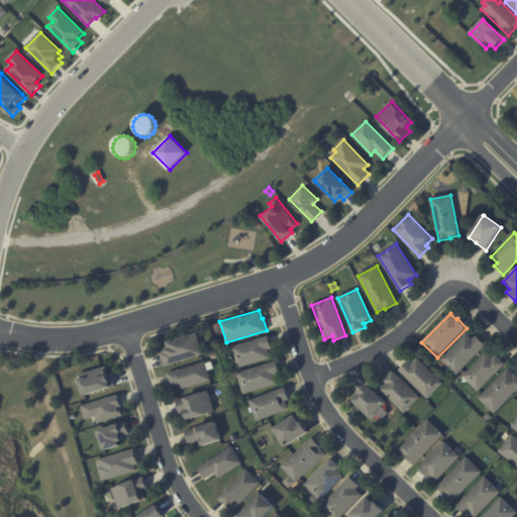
[(165,365),(161,352),(164,351),(163,348),(167,347),(165,341),(196,332),(202,353),(165,365)]
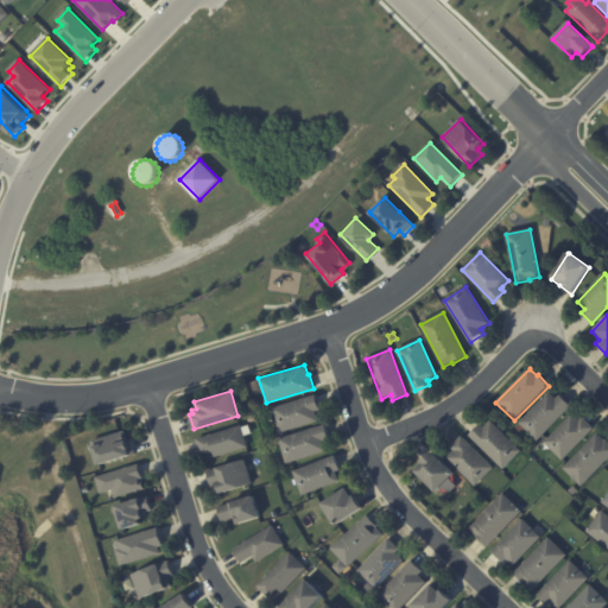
[(316,393),(321,406),(316,407),(320,418),(282,430),(273,405),(316,392),(316,393)]
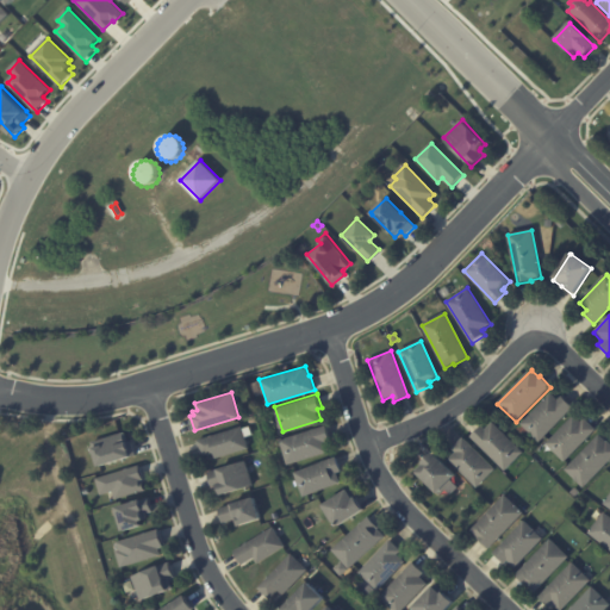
[(556,400),(558,402),(561,398),(573,409),(539,443),(521,424),(551,394),(556,400)]
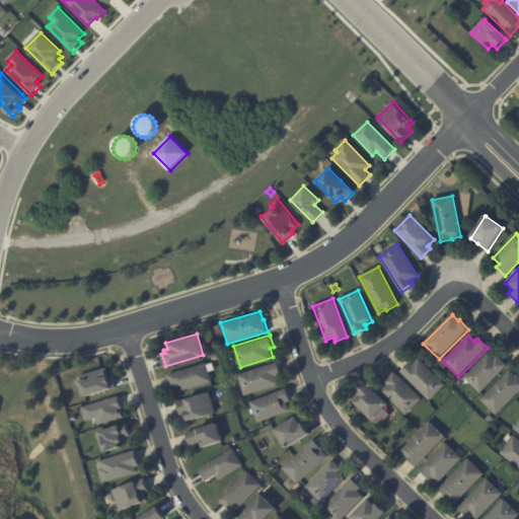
[(493,360),(494,360),(497,358),(507,367),(479,394),(464,378),(488,355),(493,360)]
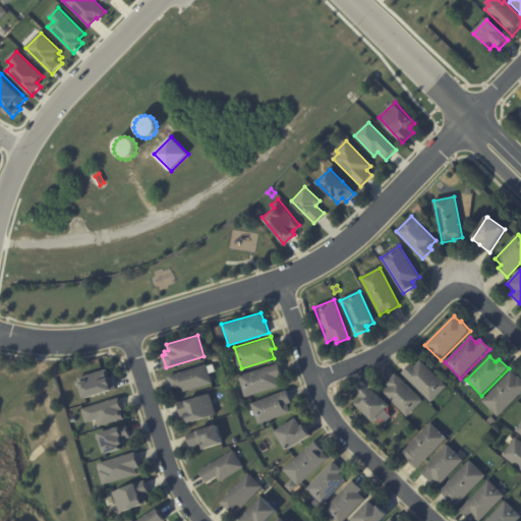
[(278,362),(282,374),(277,375),(280,385),(245,395),(239,373),(278,361),(278,362)]
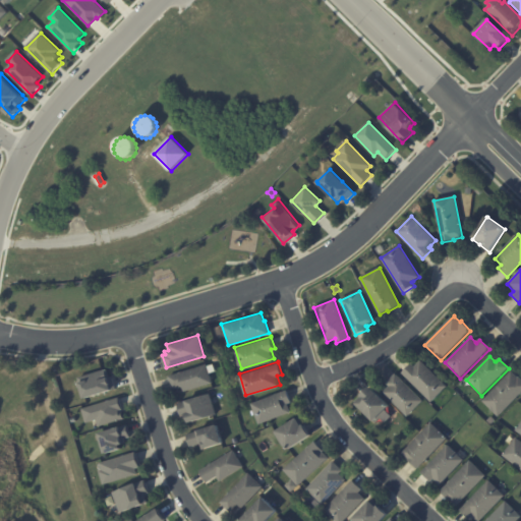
[(430,403),(401,374),(411,364),(414,367),(420,361),(447,388),(430,403)]
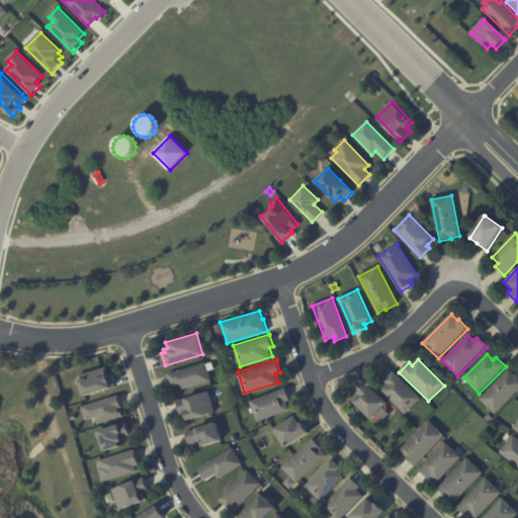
[(182,386),(182,384),(172,387),(167,373),(205,361),(210,379),(183,387),(182,386)]
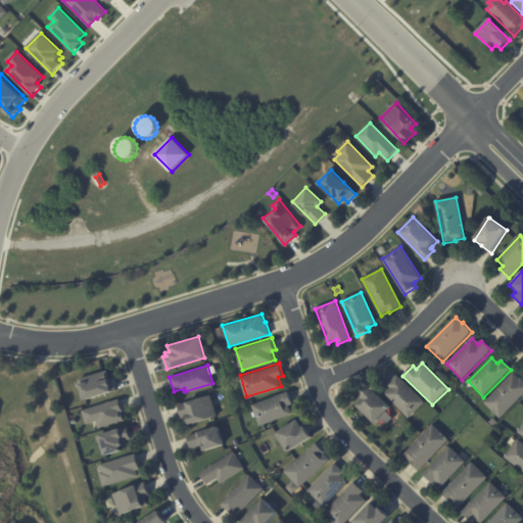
[(110,374),(110,376),(113,376),(116,387),(83,398),(78,383),(80,382),(79,376),(105,368),(105,369),(108,368),(110,374)]
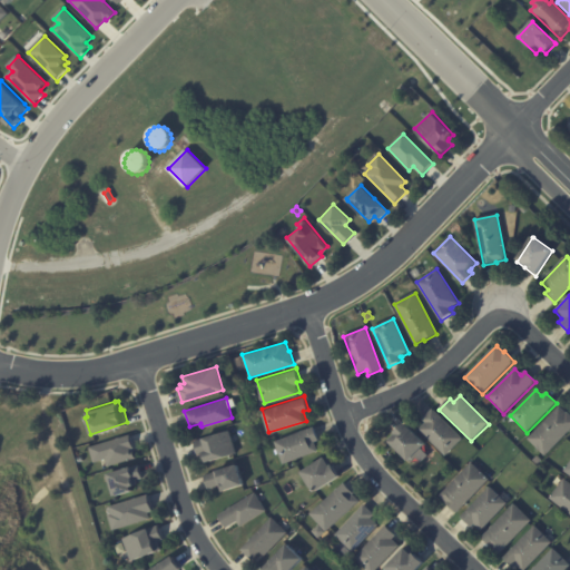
[(560,409),(566,414),(567,413),(569,415),(569,431),(544,458),(528,440),(559,406),(560,409)]
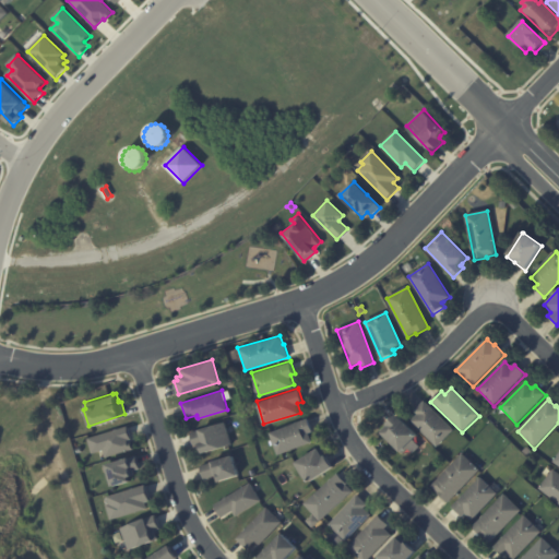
[(416,409),(425,401),(453,430),(437,447),(412,420),(417,415),(414,411),(416,409)]
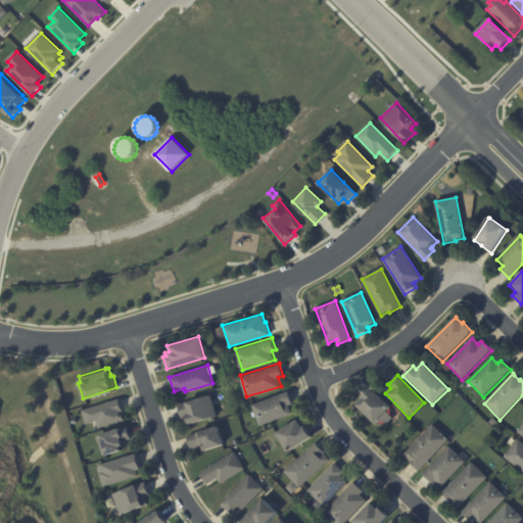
[(364,396),(372,388),(391,408),(389,411),(390,412),(379,424),(377,422),(375,423),(358,406),(359,405),(357,403),(364,396)]
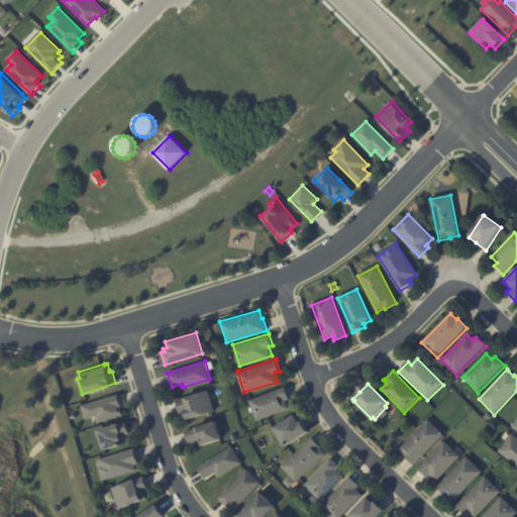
[(285,386),(290,398),(286,399),(289,407),(257,419),(249,399),(285,385),(285,386)]
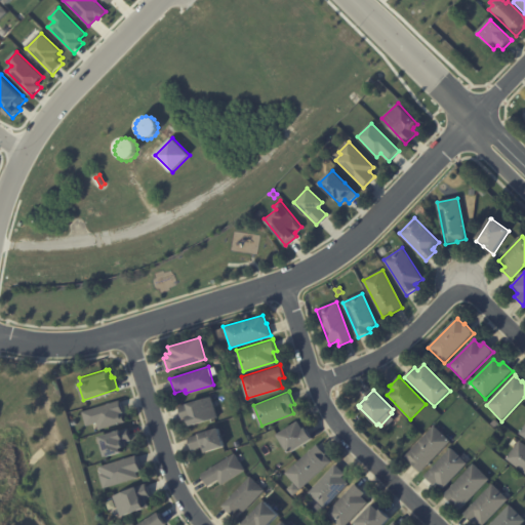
[(211,398),(217,415),(188,425),(185,416),(182,417),(177,405),(210,395),(211,398)]
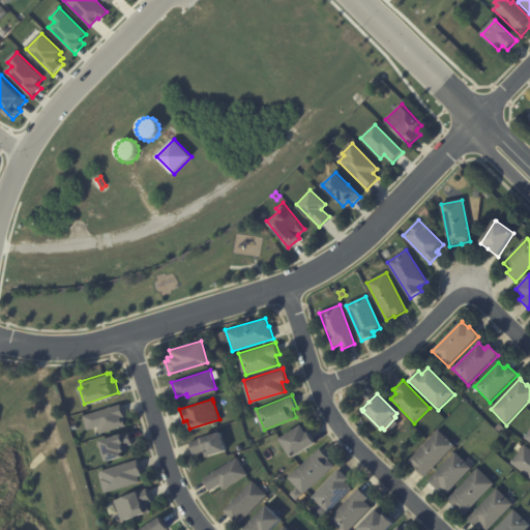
[(119,404),(125,424),(99,433),(97,424),(87,428),(83,414),(119,403),(119,404)]
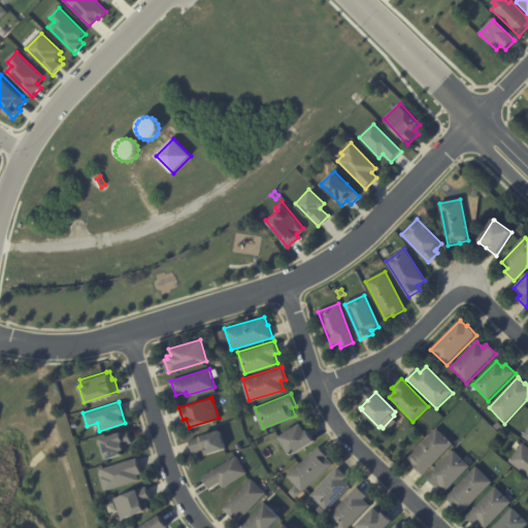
[(303,429),(304,430),(305,428),(312,439),(290,454),(278,435),(299,422),(303,429)]
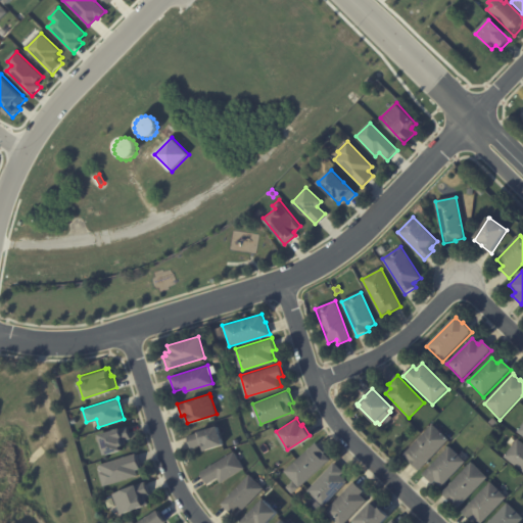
[(128,426),(131,437),(125,439),(126,443),(119,446),(120,450),(103,455),(97,434),(120,428),(120,427),(128,425),(128,426)]
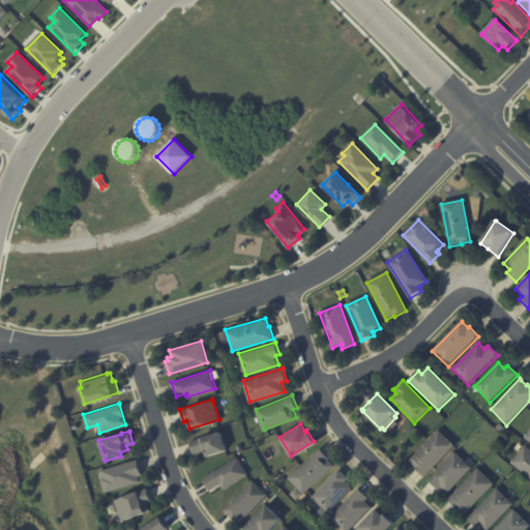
[(222,437),(226,450),(206,455),(204,449),(194,452),(190,440),(219,431),(222,437)]
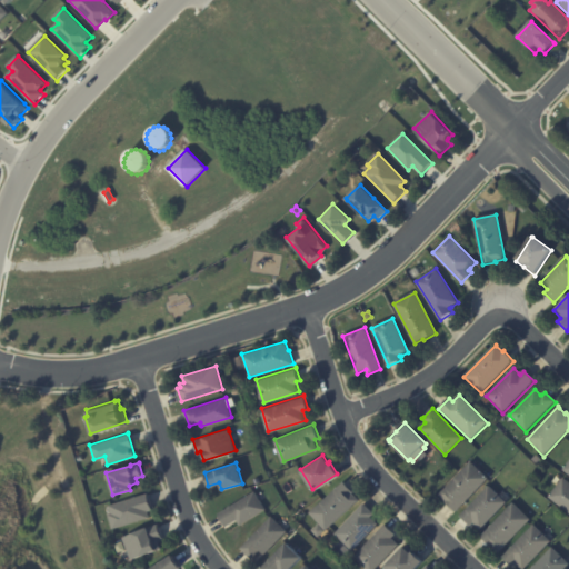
[(488,479),(456,512),(446,502),(447,501),(439,495),(471,462),(488,479)]
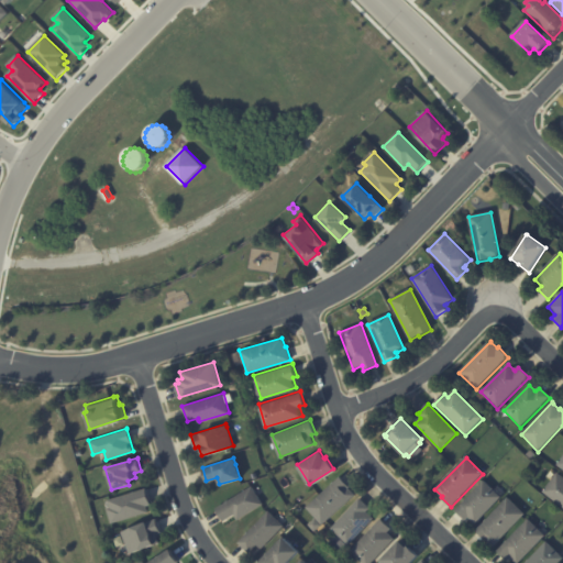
[(562,508),(543,493),(558,474),(562,477),(562,508)]
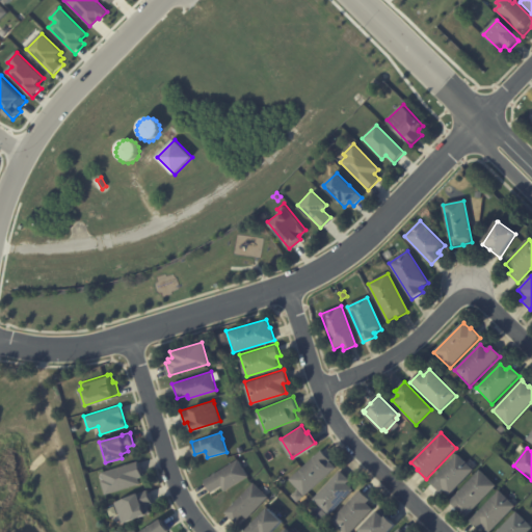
[(321,450),(329,459),(328,460),(335,467),(303,495),(289,478),(320,449),(321,450)]
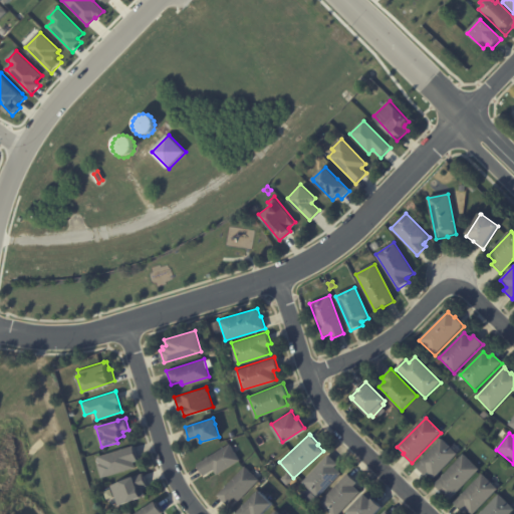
[(450,448),(458,455),(435,479),(428,472),(425,476),(416,467),(442,440),(450,448)]
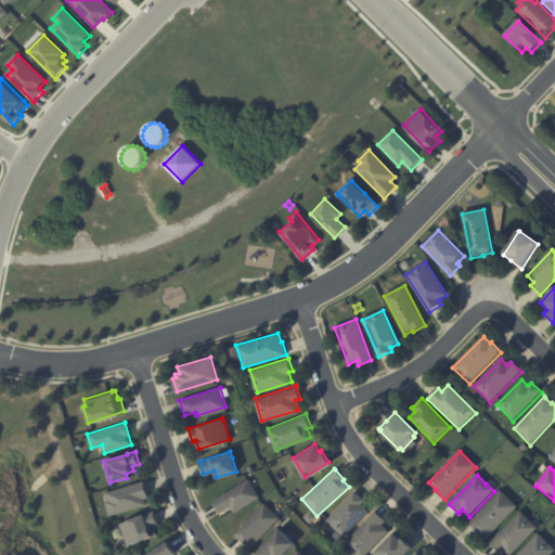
[(249,481),(259,495),(234,512),(231,505),(220,512),(213,500),(248,478),(249,481)]
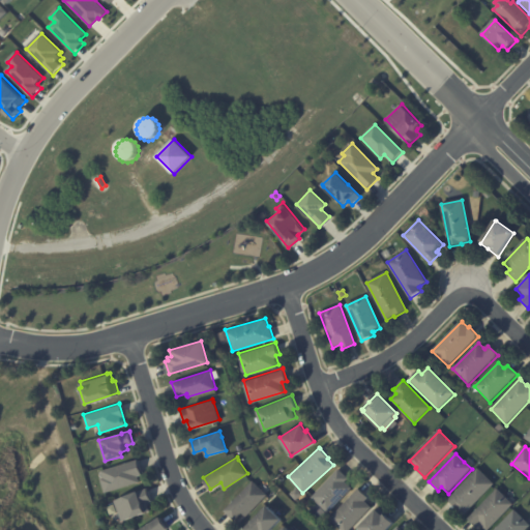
[(137,460),(141,474),(137,475),(139,481),(104,492),(99,478),(102,477),(100,469),(137,459),(137,460)]
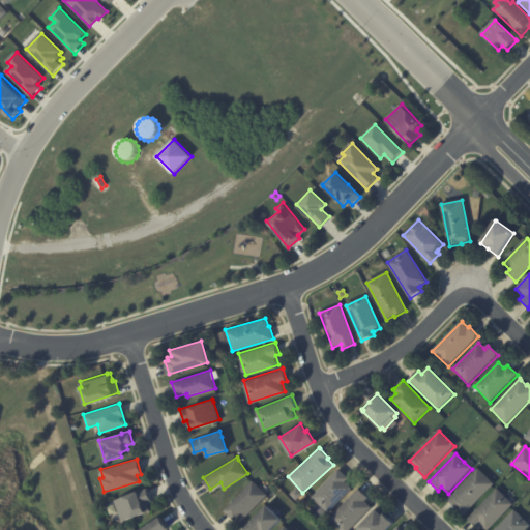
[(465,514),(459,508),(458,509),(448,500),(478,469),(495,484),(466,514),(465,514)]
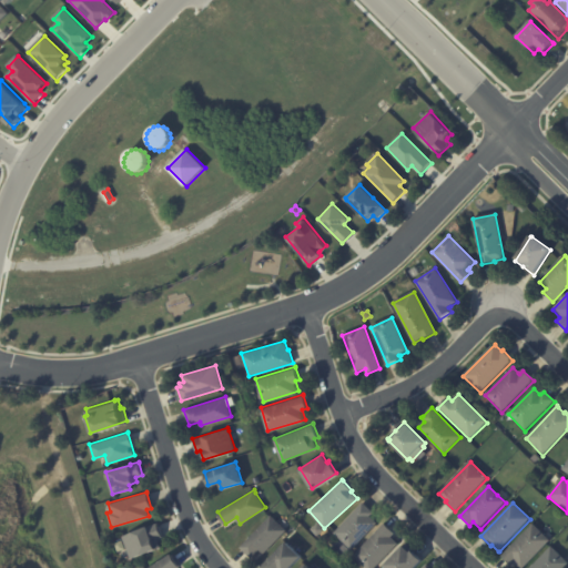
[(364,505),(373,514),(369,517),(377,524),(352,550),(334,534),(363,504),(364,505)]
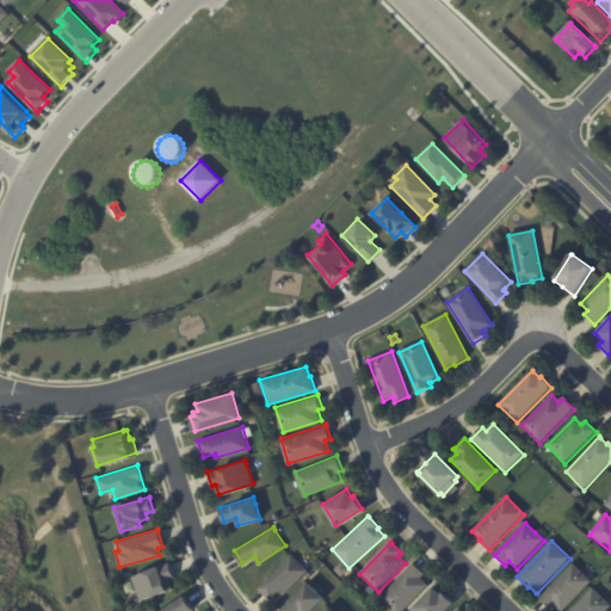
[(301,562),(308,569),(284,594),(279,590),(270,599),(258,587),(291,553),(301,562)]
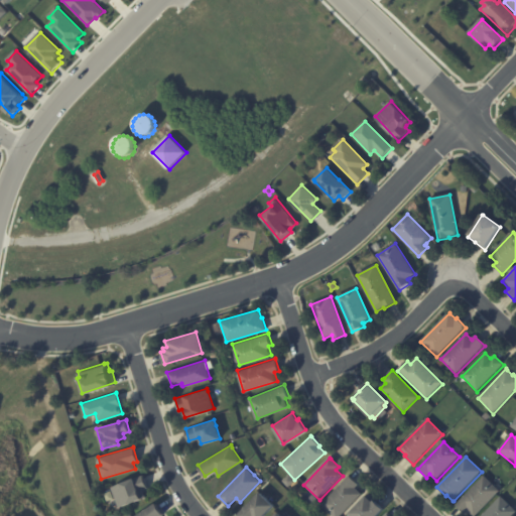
[(143,474),(147,485),(142,487),(145,495),(120,505),(112,485),(142,473),(143,474)]
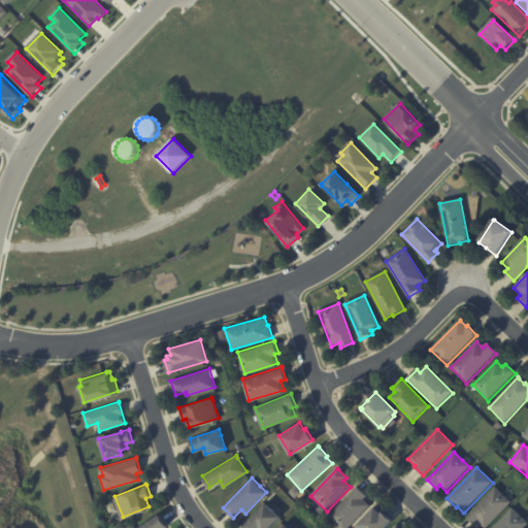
[(359,489),(367,497),(364,500),(370,506),(349,527),(339,527),(329,518),(357,488),(359,489)]
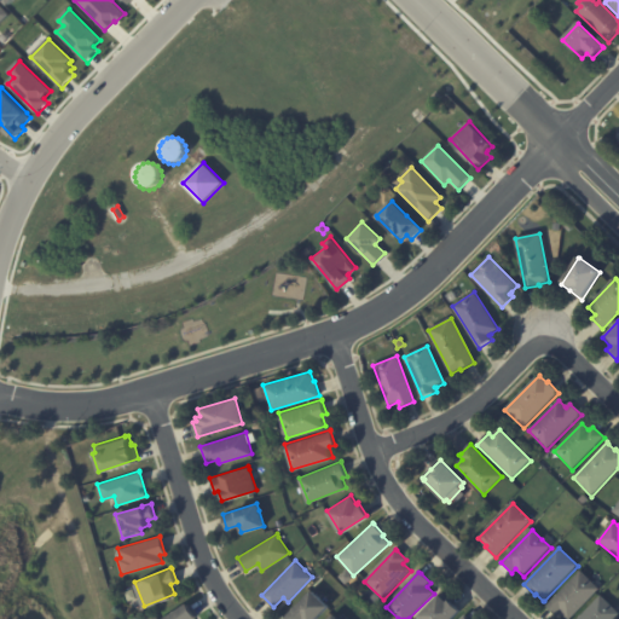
[(594,584),(600,590),(571,618),(566,618),(561,614),(557,618),(547,607),(580,572),(594,584)]
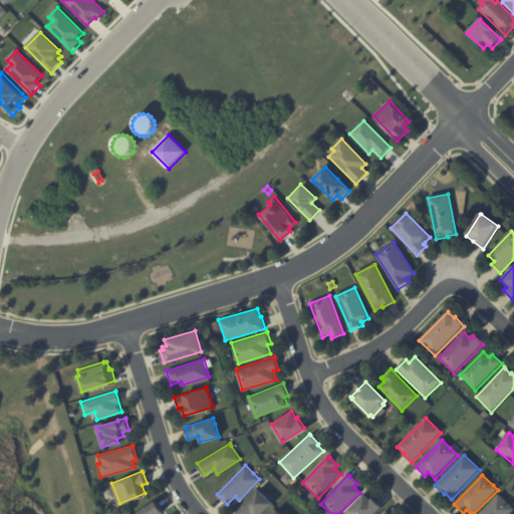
[(263,495),(273,504),(264,513),(236,513),(259,491),(263,495)]
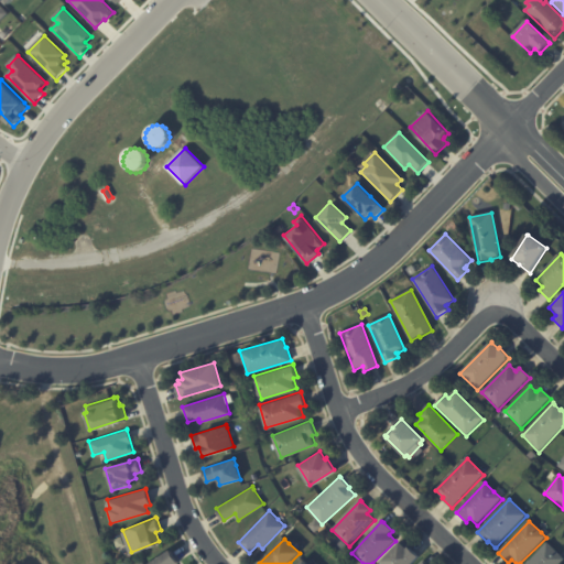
[(407,549),(408,550),(410,548),(420,557),(413,563),(383,563),(382,563),(401,543),(407,549)]
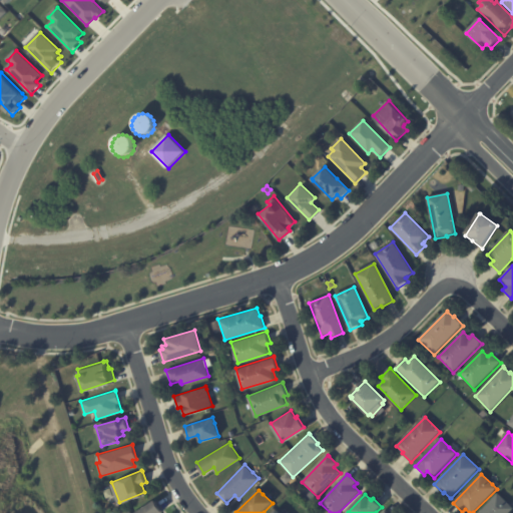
[(510,505),(512,508),(512,510),(510,512),(479,512),(498,494),(510,505)]
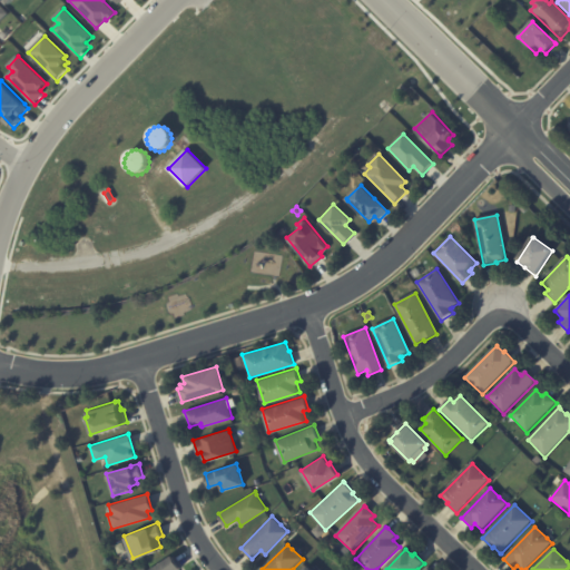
[(174,559),(180,569),(153,569),(173,558),(174,559)]
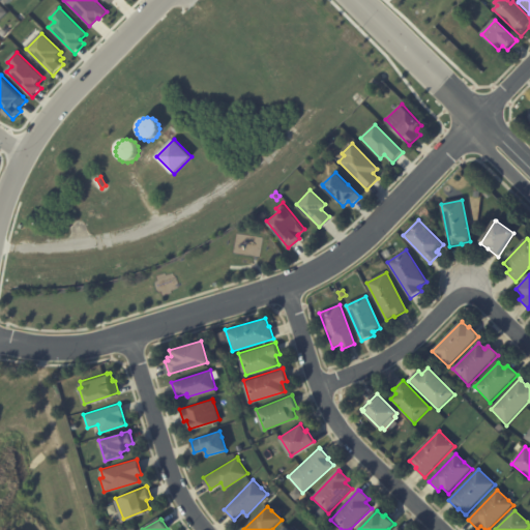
All buildings are outlined.
